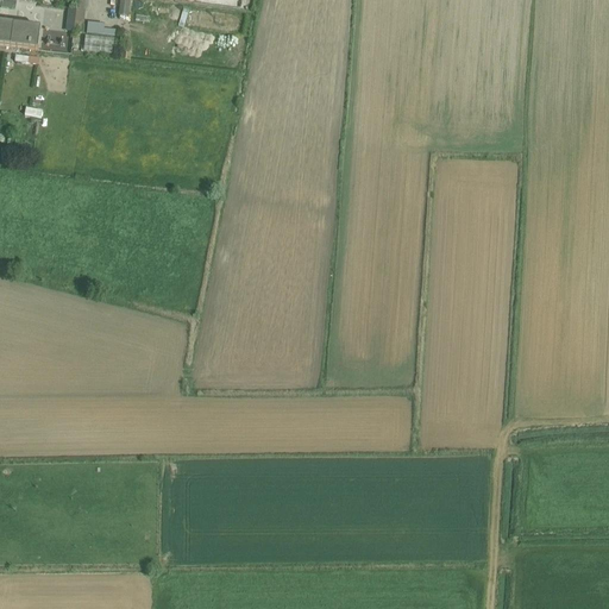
[(1,0),(1,8),(16,11),(16,0),(1,0)]
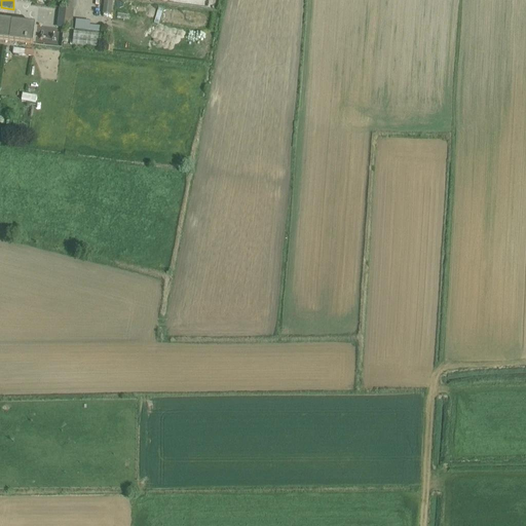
[(65,22),(64,29),(71,30),(74,9),(75,9),(76,0),(67,0),(66,8),(65,22)]
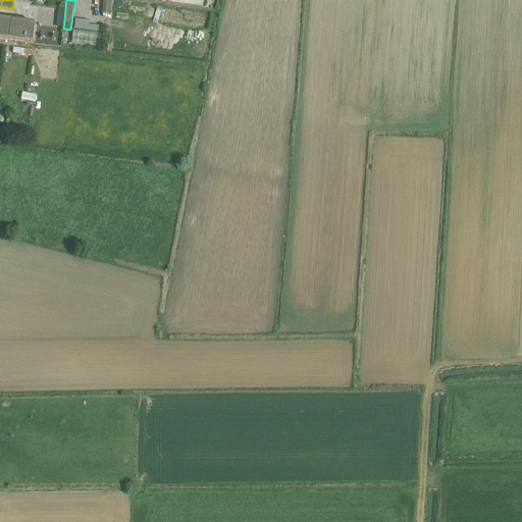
[(103,0),(102,14),(110,15),(111,0),(103,0)]
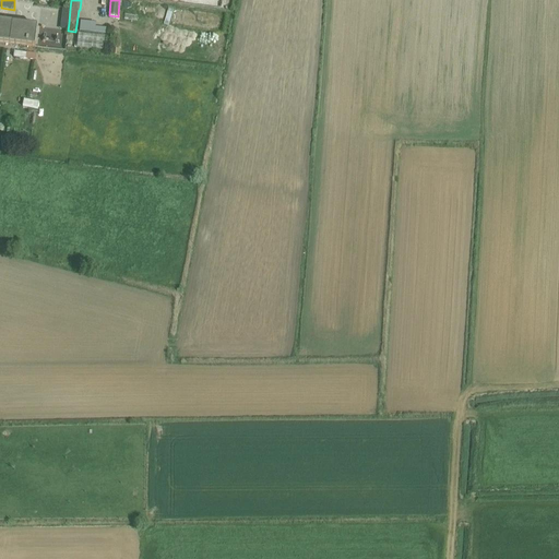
[(40,7),(38,26),(58,30),(60,10),(40,7)]
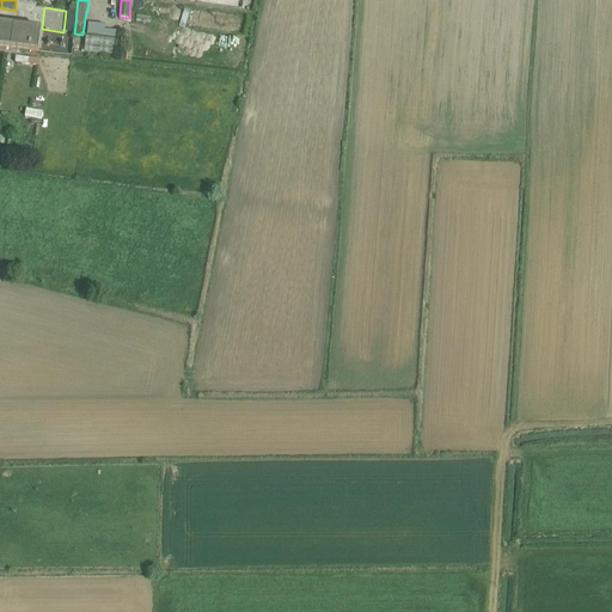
[(68,10),(66,32),(74,34),(75,25),(77,10),(68,10)]
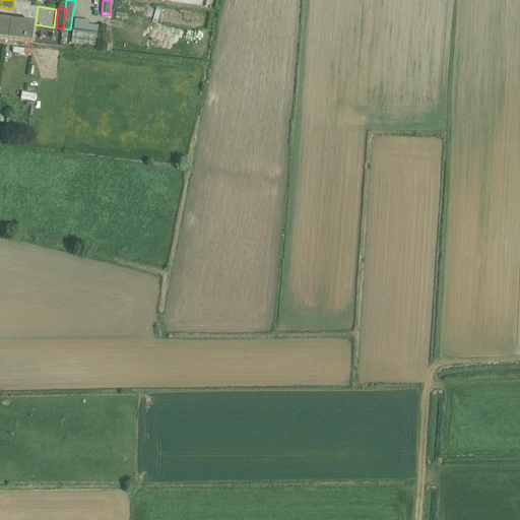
[(0,39),(14,42),(33,44),(33,43),(35,24),(0,19),(0,39)]
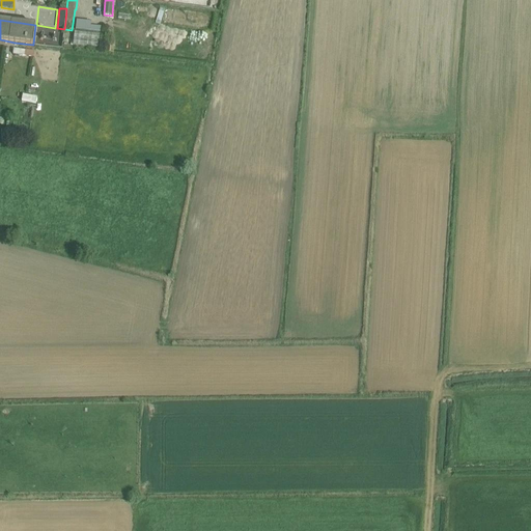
[(77,21),(76,30),(100,33),(101,27),(90,26),(91,22),(77,21)]
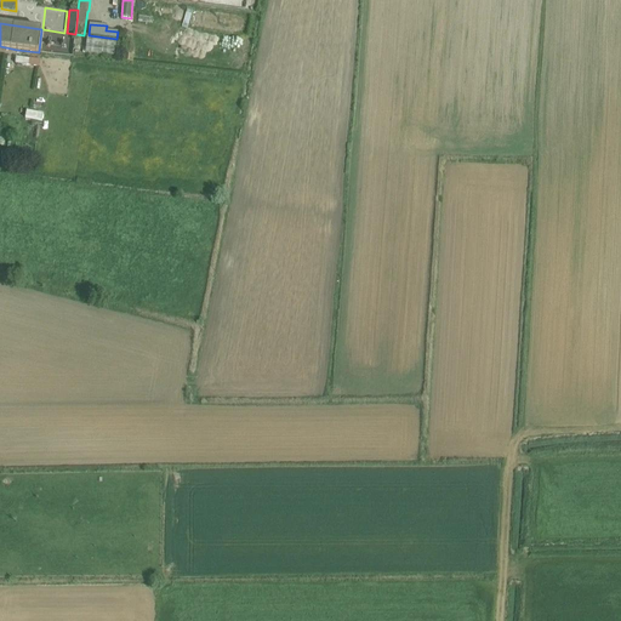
[(87,38),(85,53),(114,57),(117,41),(87,38)]
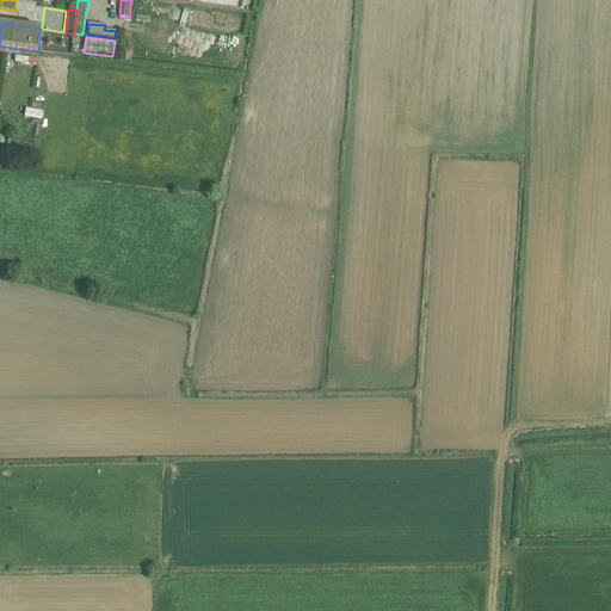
[(42,119),(43,109),(25,106),(24,117),(42,119)]
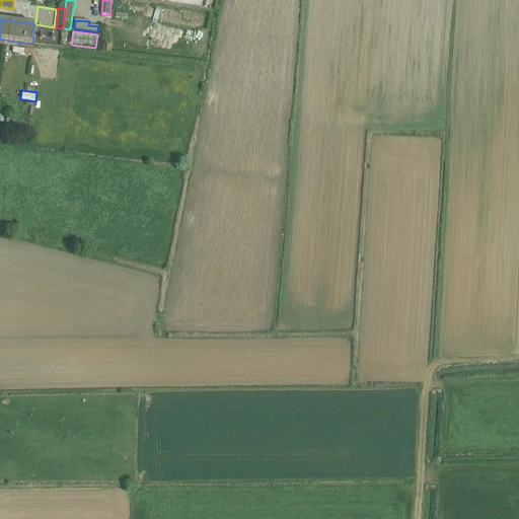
All buildings are outlined.
